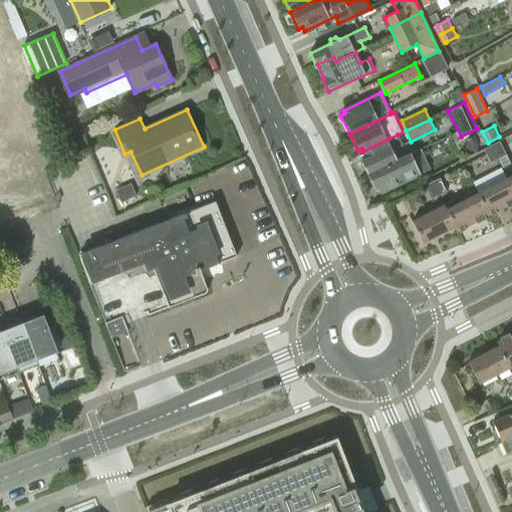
[(359,157),(367,174),(399,159),(394,150),(404,145),(398,135),(389,139),(362,152),(363,155),(359,157)]
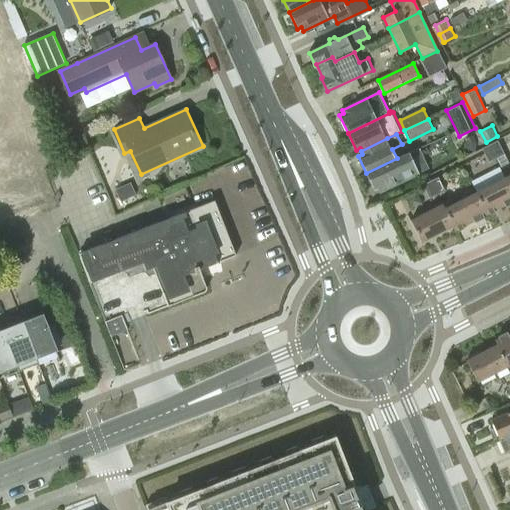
[(491,143),(498,156),(506,152),(499,139),(491,143)]
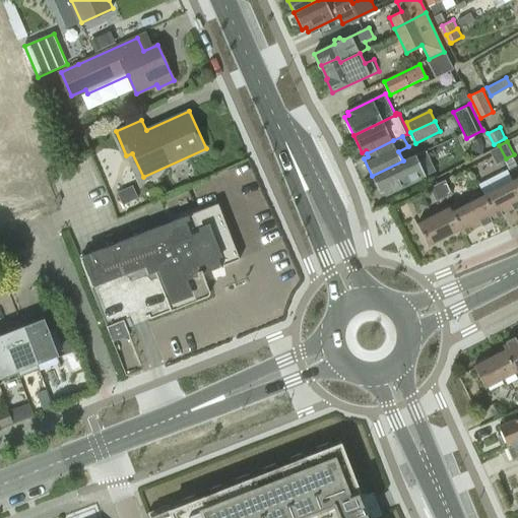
[(506,158),(499,145),(491,149),(498,163),(506,158)]
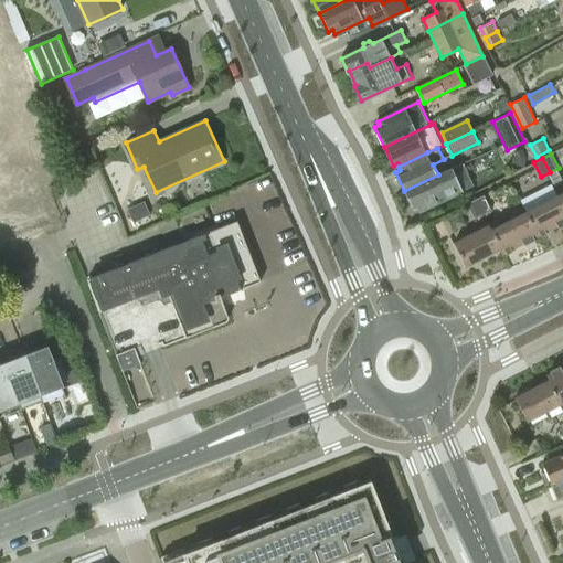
[(452,168),(438,174),(404,191),(413,210),(418,208),(421,212),(474,187),(463,163),(452,168)]
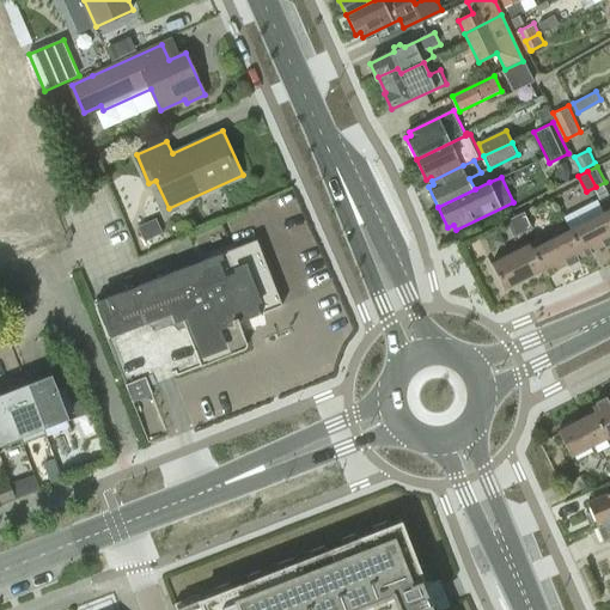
[(516,213),(524,231),(534,226),(525,208),(516,213)]
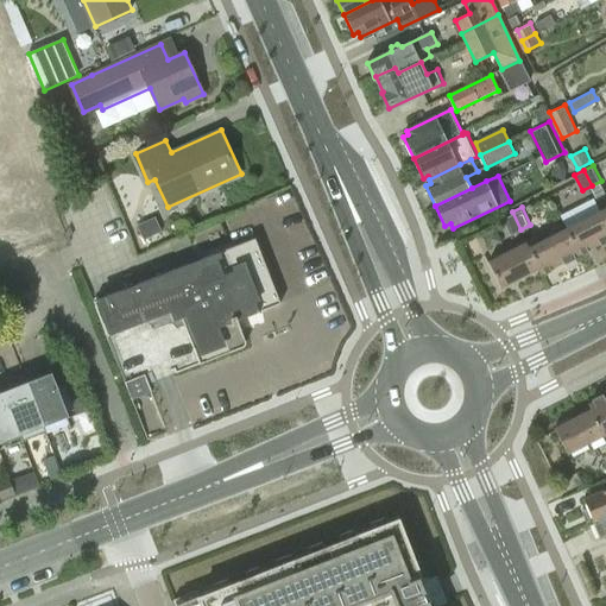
[(605,216),(603,210),(566,229),(579,253),(599,242),(600,245),(605,241),(605,216)]
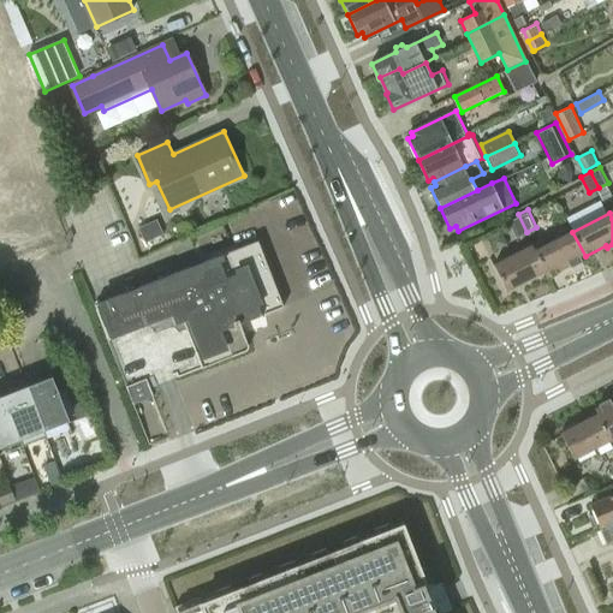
[(527,232),(518,214),(509,219),(517,236),(527,232)]
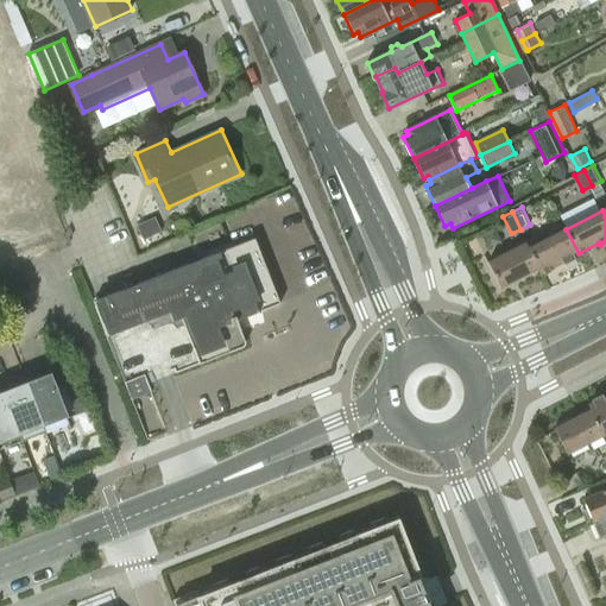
[(579,253),(566,229),(529,248),(538,267),(537,267),(540,273),(563,262),(565,265),(575,259),(574,256),(579,253)]
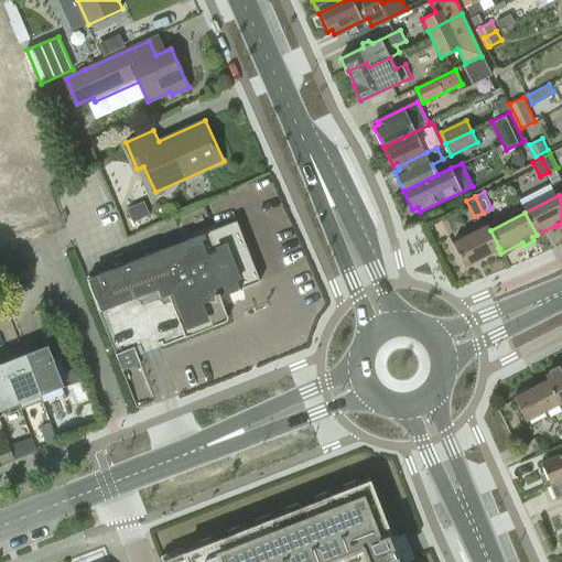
[(238,220),(88,278),(100,311),(158,289),(164,304),(172,302),(185,337),(227,321),(228,315),(222,295),(261,281),(238,220)]
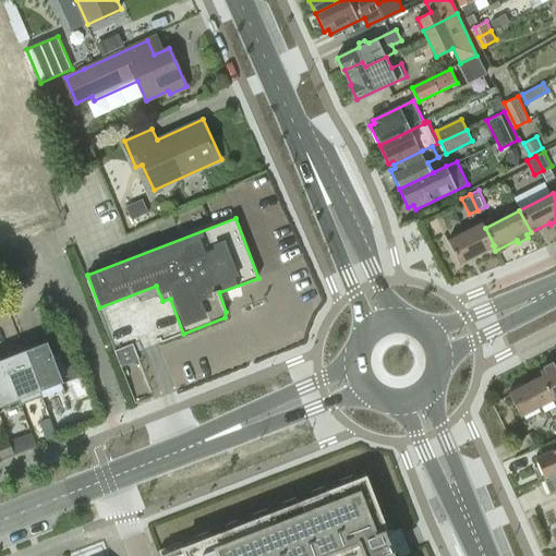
[(494,245),(485,228),(483,222),(447,240),(459,263),(493,245),(494,245)]
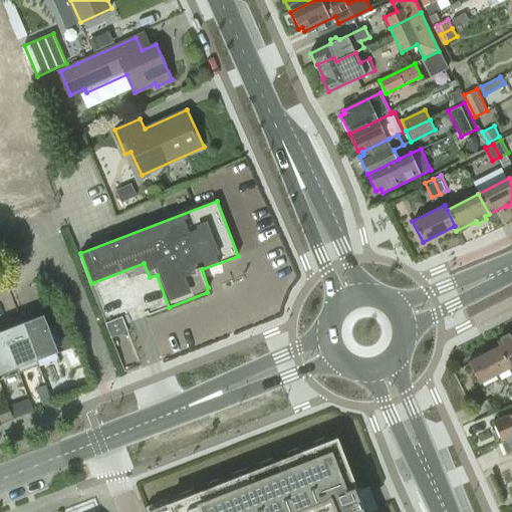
[(43,314),(22,322),(39,363),(59,355),(43,314)]
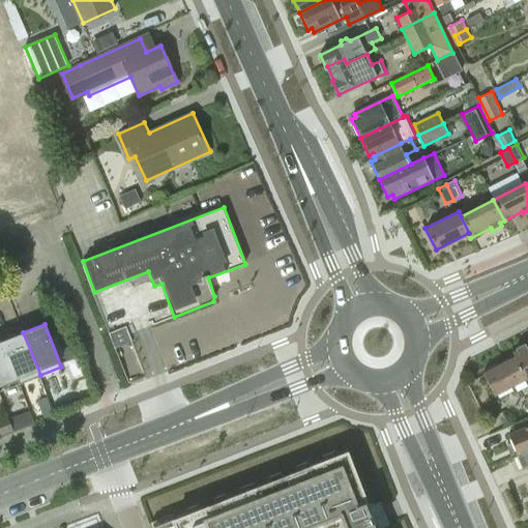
[(110,331),(116,347),(134,340),(127,324),(110,331)]
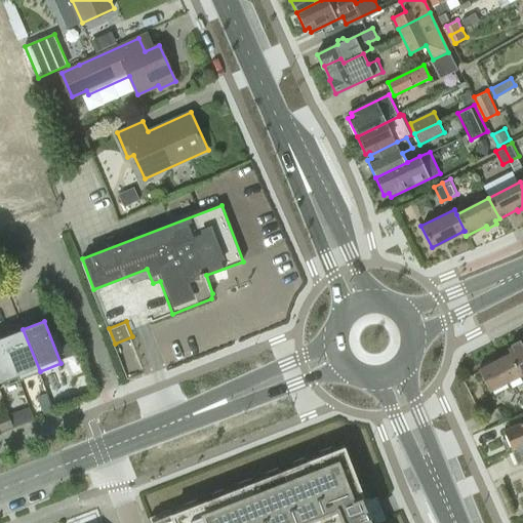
[(57,330),(64,346),(74,340),(69,326),(57,330)]
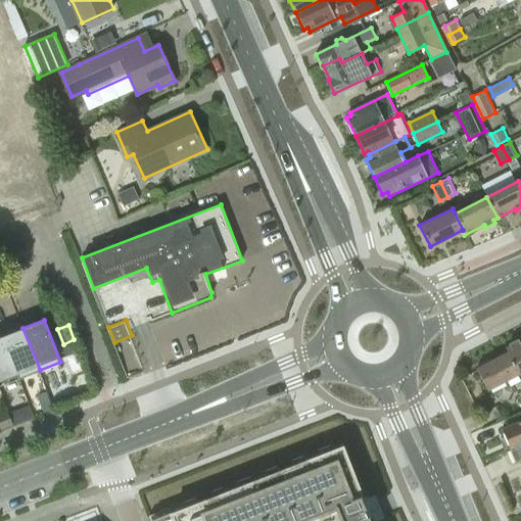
[(22,328),(3,336),(19,378),(40,370),(22,328)]
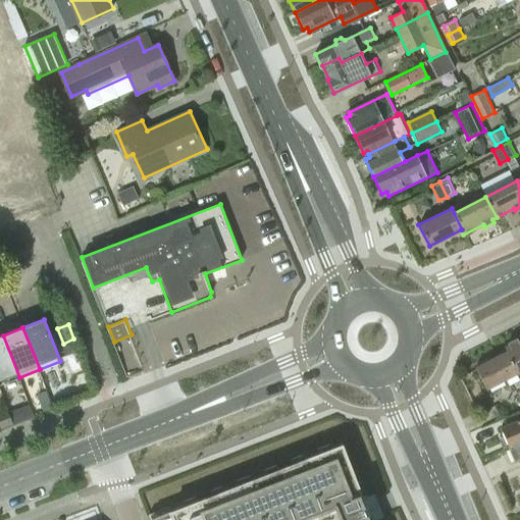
[(3,335),(0,335),(0,382),(1,384),(19,377),(3,335)]
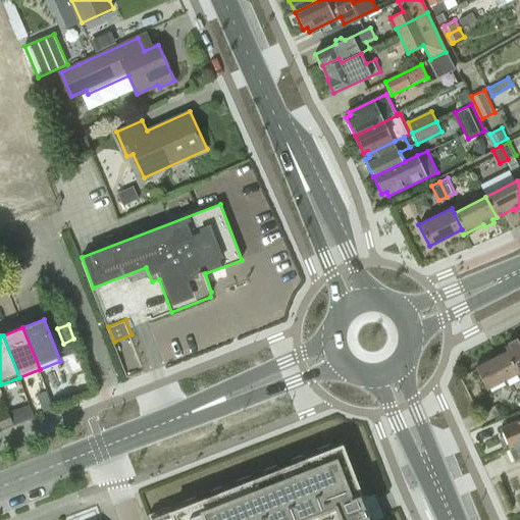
[(518,367),(519,366),(519,336),(509,342),(510,344),(506,346),(508,351),(509,350),(518,367)]
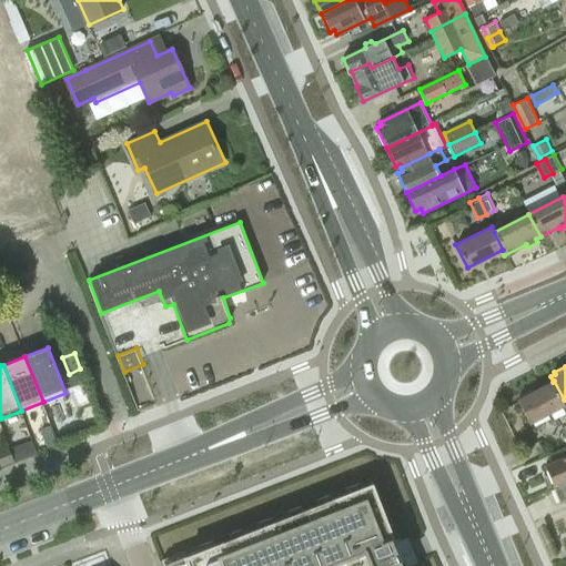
[(564,400),(554,381),(553,382),(519,398),(532,423),(565,406),(565,402),(564,400)]
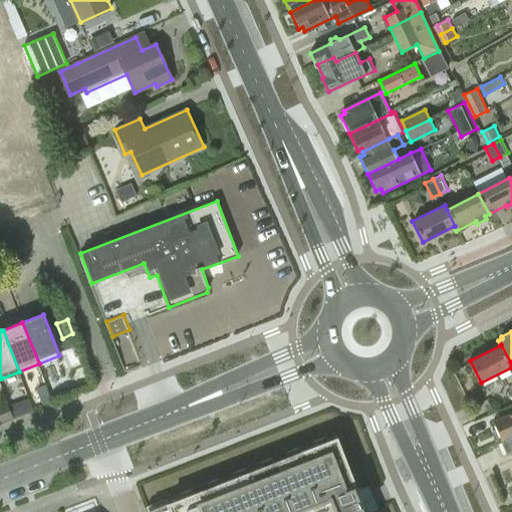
[(38,388),(43,402),(44,404),(53,400),(47,384),(38,388)]
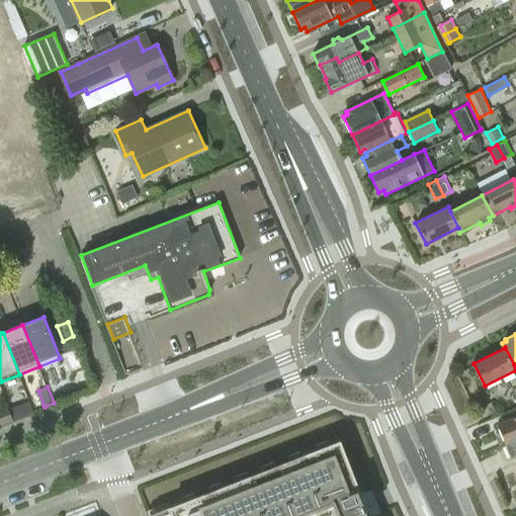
[(515,417),(499,424),(507,443),(515,438),(515,417)]
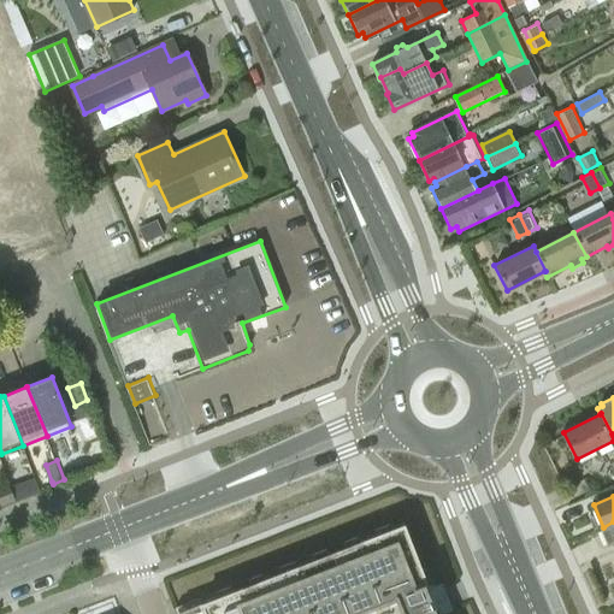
[(444,613),(431,583),(435,582),(408,517),(177,607),(177,608),(178,608),(181,613),(179,613),(444,613)]
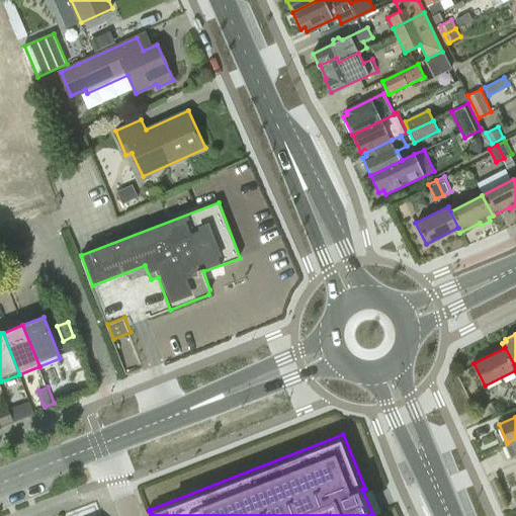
[(515,438),(507,443),(513,459),(515,457),(515,438)]
